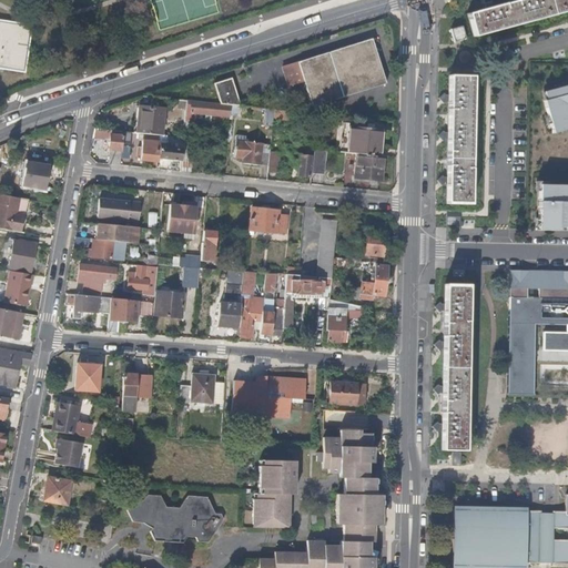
[(486,10),(468,14),(475,37),(567,11),(567,0),(521,0),(523,0),(493,8),(489,9),(486,10)]
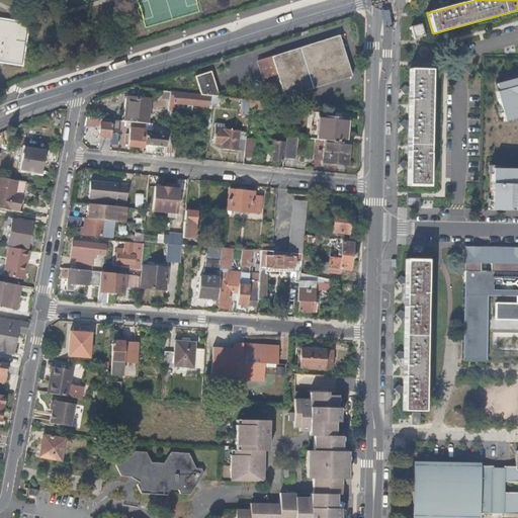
[(0,62),(23,66),(29,22),(0,17),(0,62)]
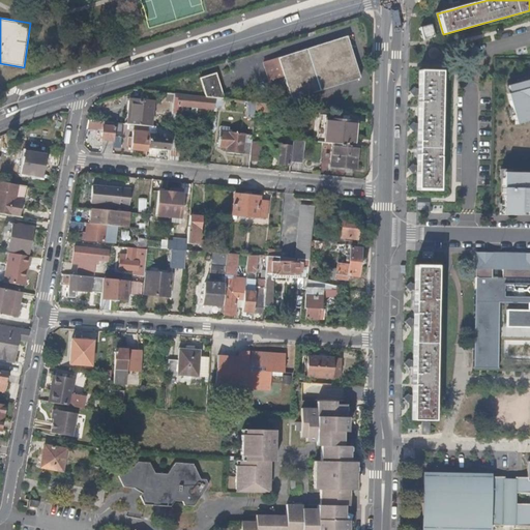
[(434,36),(434,35),(431,26),(420,29),(422,38),(429,37),(432,36),(434,36)]
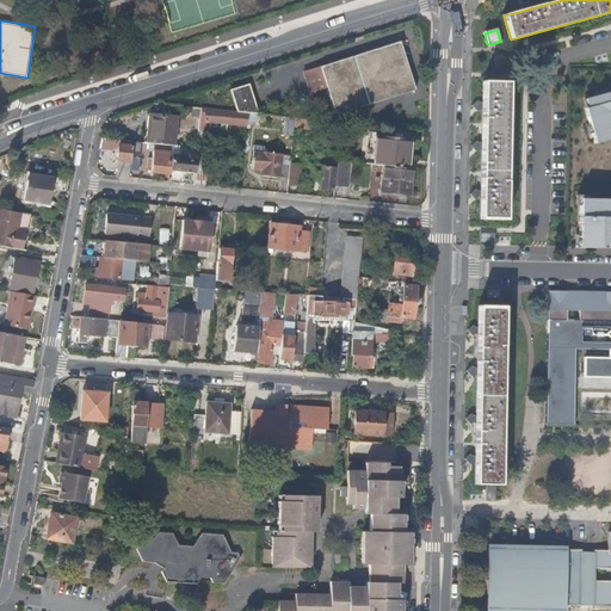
[(400,42),(301,73),(307,93),(325,88),(333,116),(415,91),(400,42)]
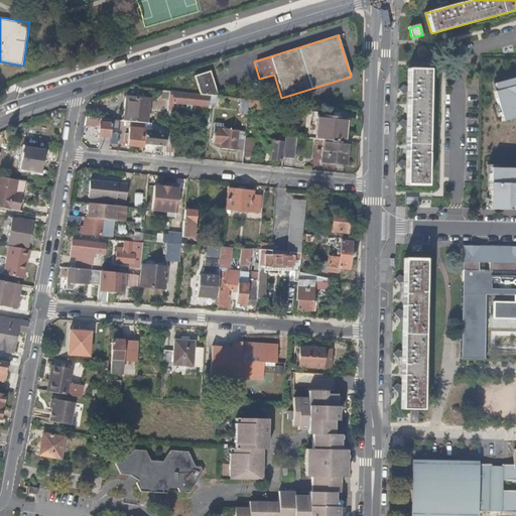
[(406,186),(426,186),(428,71),(408,70),(407,89),(407,91),(407,94),(407,122),(407,126),(406,165),(406,168),(406,186)]
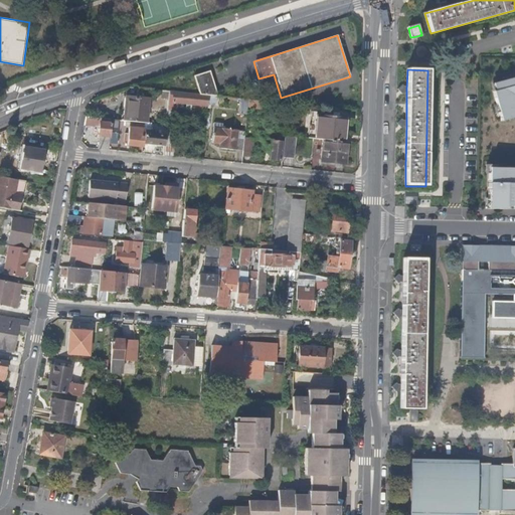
[(200,76),(205,96),(207,96),(215,97),(221,97),(213,72),(200,76)]
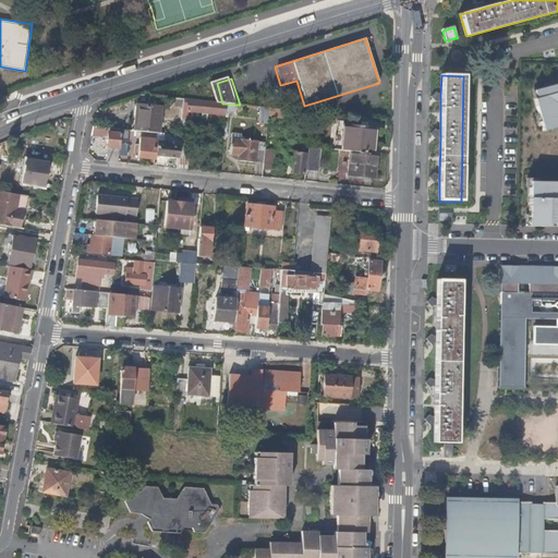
[(557,85),(535,92),(537,99),(535,100),(544,132),(557,128),(557,85)]
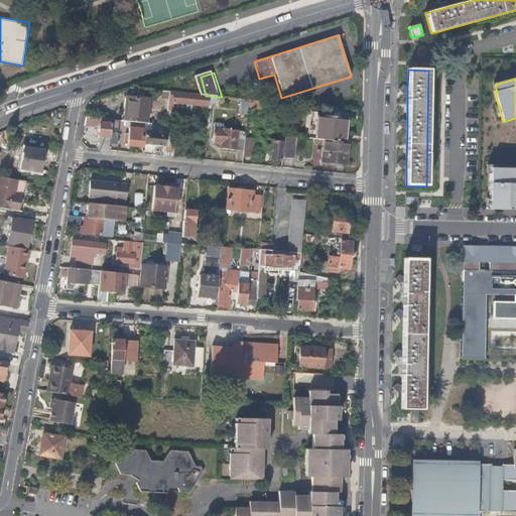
[(170,93),(169,92),(165,126),(164,139),(169,139),(169,135),(171,135),(173,111),(172,110),(172,104),(169,104),(170,93)]
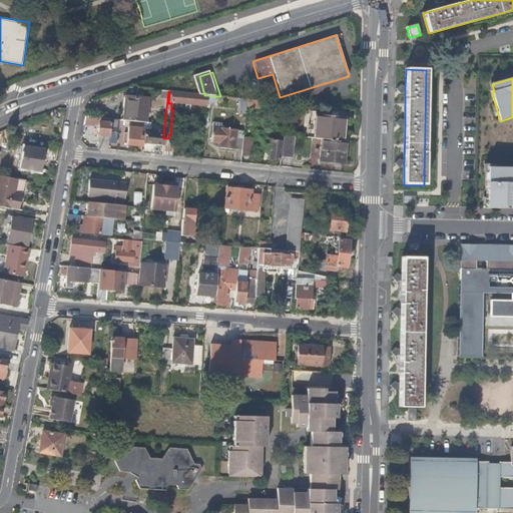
[(204,95),(169,92),(168,103),(171,103),(205,107),(206,103),(206,95),(204,95)]
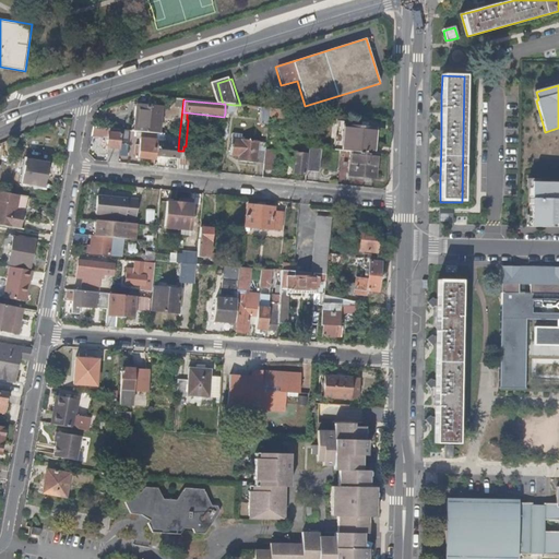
[(156,133),(157,133),(161,107),(134,104),(132,131),(156,133)]
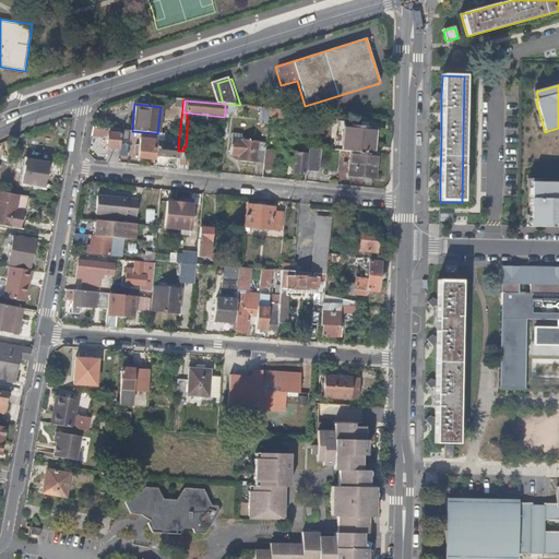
[(234,105),(225,104),(225,113),(234,114),(234,105)]
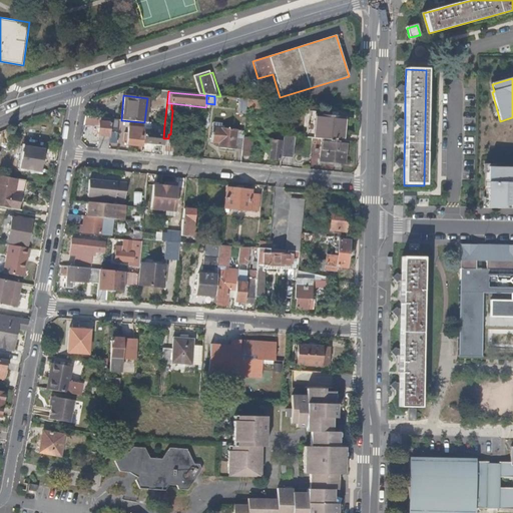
[(246,99),(238,98),(236,114),(244,115),(245,107),(246,99)]
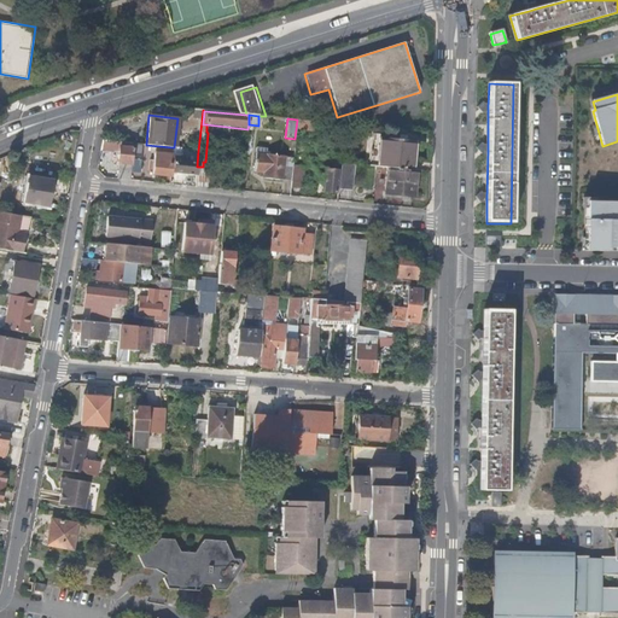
[(312,132),(313,121),(297,120),(296,129),(312,132)]
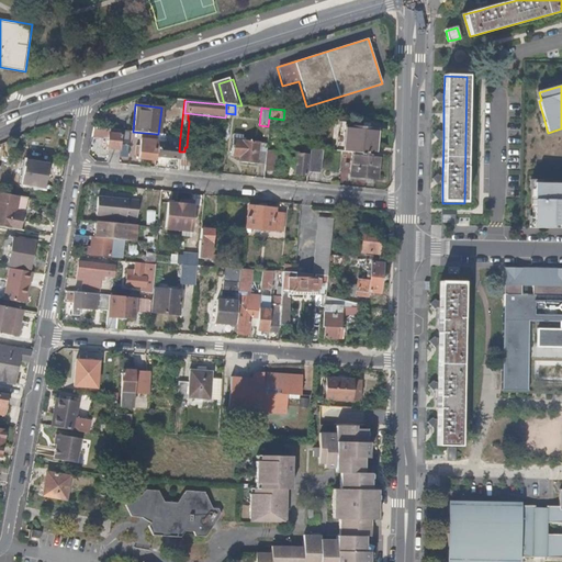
[(308,149),(312,113),(305,112),(301,156),(307,156),(308,149)]
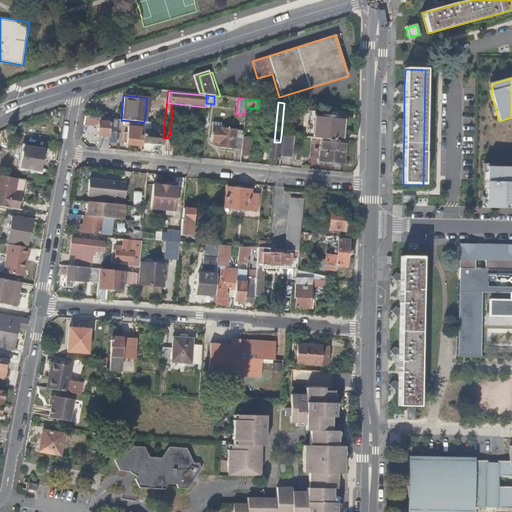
[(305,138),(311,139),(314,115),(314,111),(308,111),(305,138)]
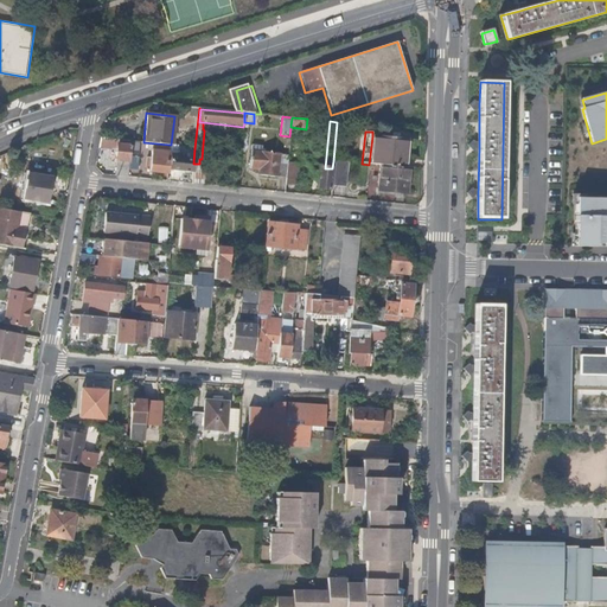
[(369,165),(379,165),(404,167),(407,140),(397,139),(397,135),(390,134),(390,139),(372,136),(369,165)]
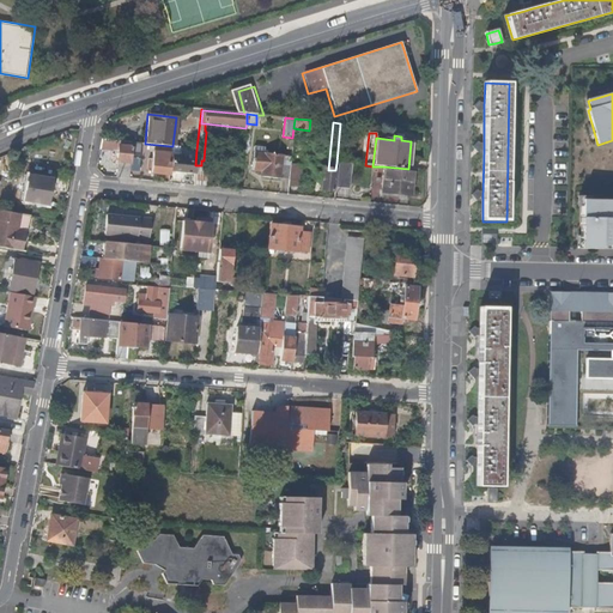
[(132,143),(101,139),(98,150),(117,151),(116,163),(117,163),(115,178),(127,178),(131,159),(132,143)]
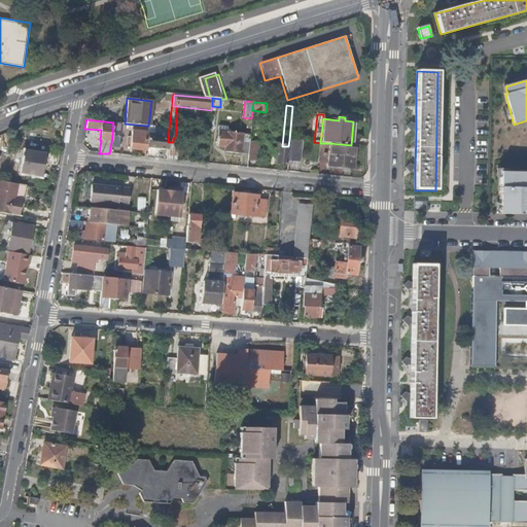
[(121,124),(113,123),(112,137),(120,138),(121,124)]
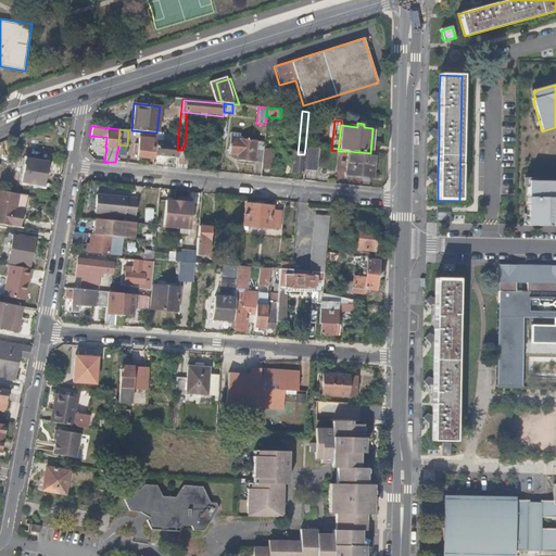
[(152,159),(154,138),(136,136),(136,146),(133,146),(131,156),(152,159)]
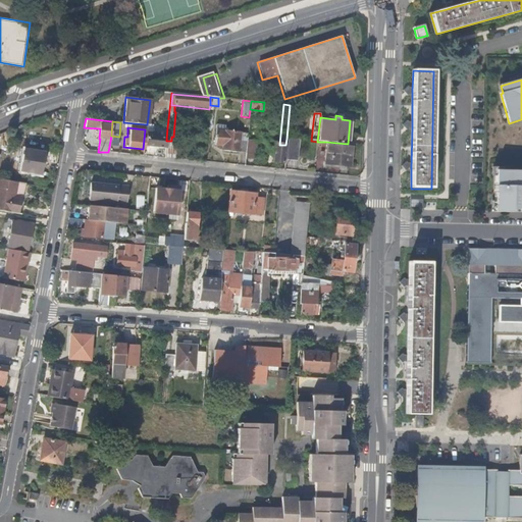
[(245,154),(247,140),(247,132),(215,128),(213,146),(221,147),(221,151),(245,154)]
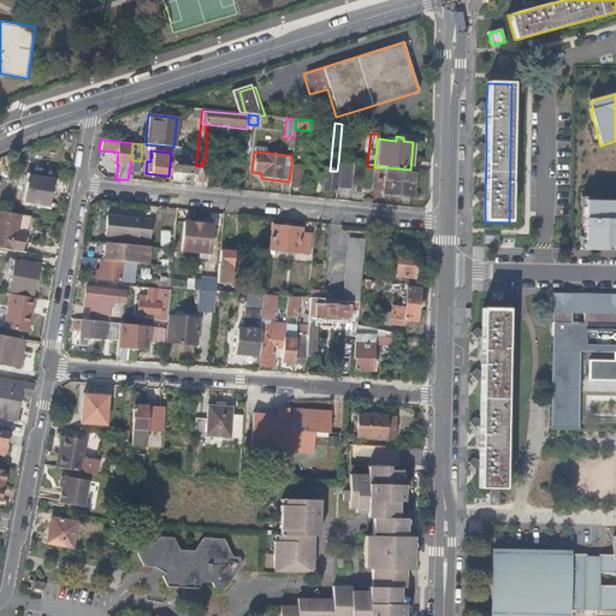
[(194,163),(172,160),(171,176),(193,178),(194,163)]
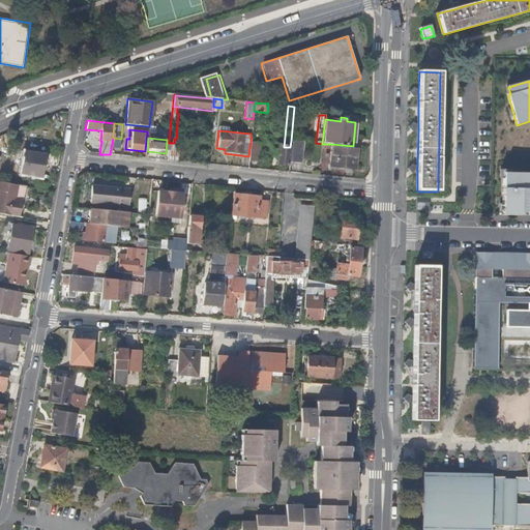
[(302,142),(291,141),(290,147),(289,164),(301,165),(302,142)]
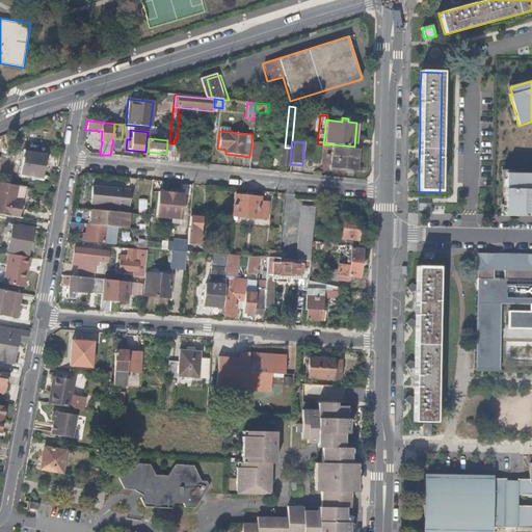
[(249,157),(249,160),(258,161),(260,142),(251,142),(249,157)]
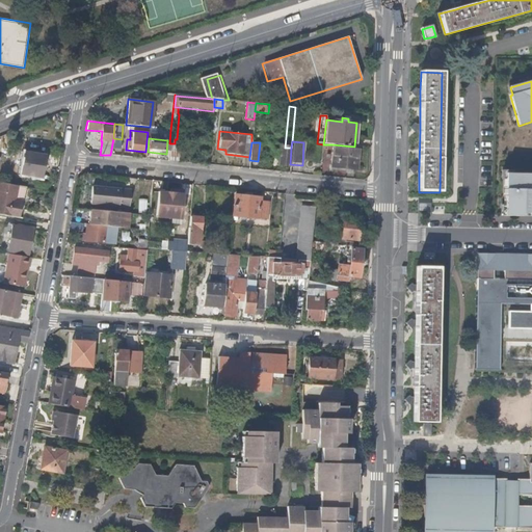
[(175,143),(169,143),(167,158),(177,159),(179,144),(175,143)]
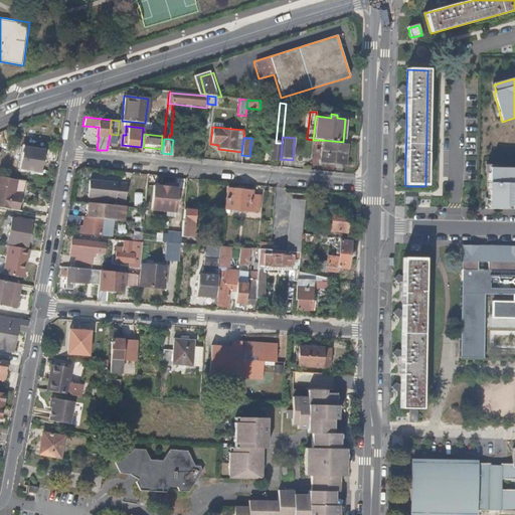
[(343,164),(345,143),(343,142),(322,140),(320,162),(343,164)]
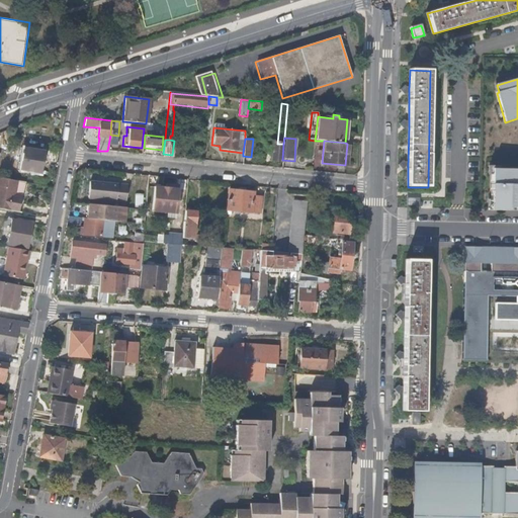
[(269,162),(281,164),(282,160),(283,144),(277,144),(271,143),(270,150),(269,155),(269,162)]
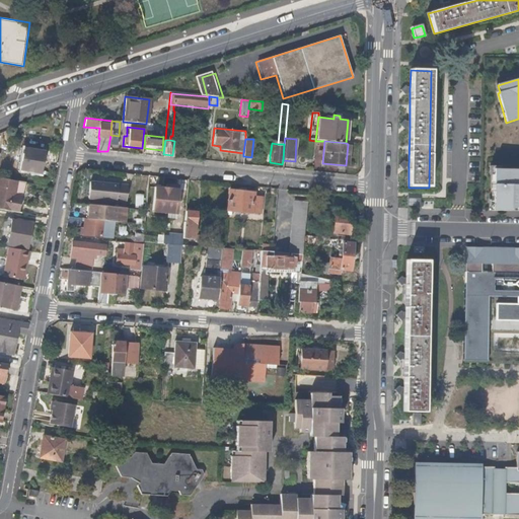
[(43,152),(23,148),(19,170),(40,173),(43,152)]
